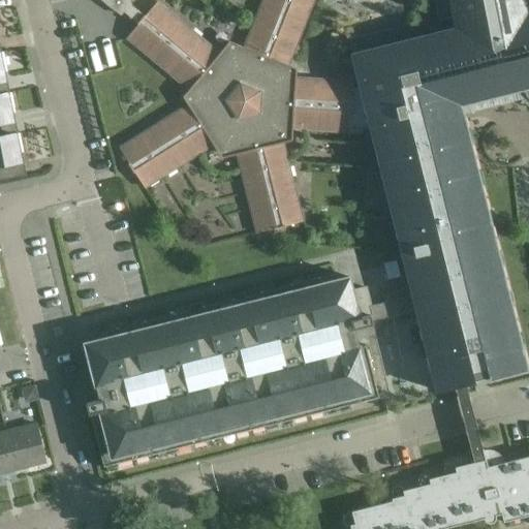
[(525,370),(463,121),(461,114),(457,115),(454,102),(522,85),(523,88),(524,91),(526,94),(528,97),(528,10),(526,11),(524,4),(527,3),(526,0),(100,0),(121,14),(123,11),(137,23),(137,24),(126,38),(188,90),(187,92),(186,102),(187,104),(119,148),(128,163),(127,163),(133,174),(134,173),(145,188),(213,145),(217,152),(228,156),(237,154),(256,232),(274,228),(274,229),(285,226),(285,225),(302,221),(282,143),(291,141),(292,129),(349,132),(349,126),(371,128),(373,136),(413,297),(416,308),(437,392),(453,389),(468,384),(474,383),(489,379),(525,370)]
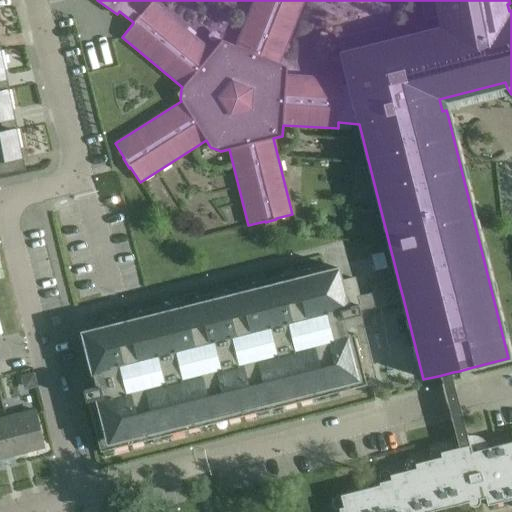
[(0,132),(13,130),(9,109),(14,108),(10,89),(5,90),(0,91),(0,132)]
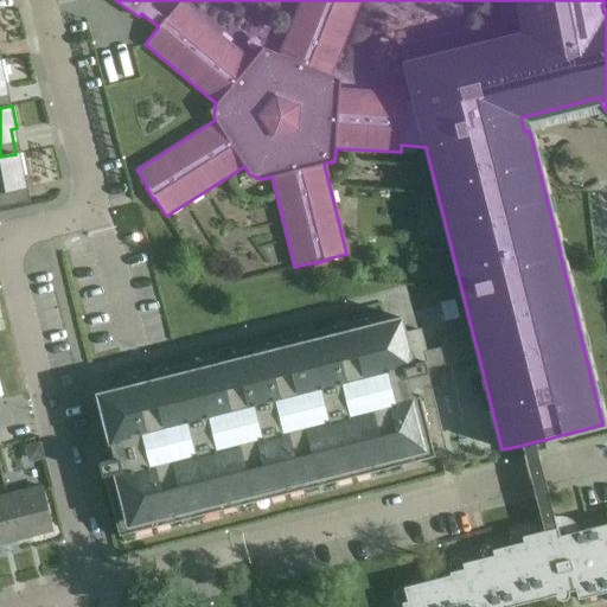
[(0,206),(30,200),(29,199),(25,200),(20,176),(26,174),(21,153),(16,154),(0,157),(0,206)]
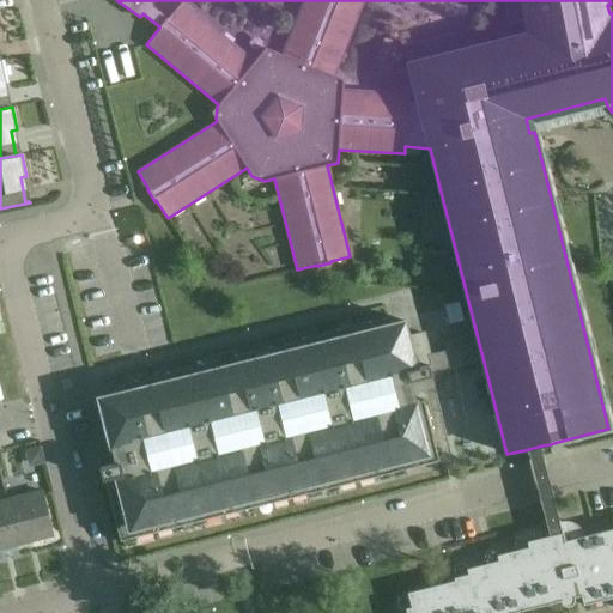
[(438,461),(424,400),(423,400),(416,402),(411,381),(432,376),(431,370),(483,357),(479,344),(429,357),(423,334),(407,338),(404,321),(400,322),(402,328),(392,331),(388,317),(368,322),(369,329),(340,337),(339,329),(301,339),(302,346),(273,353),(271,346),(232,356),(235,364),(206,371),(204,363),(165,372),(168,381),(138,388),(137,380),(116,386),(119,398),(102,402),(101,398),(97,398),(115,463),(98,468),(102,480),(104,480),(120,541),(123,540),(122,539),(120,539),(119,533),(133,529),(135,536),(174,527),(171,520),(200,513),(202,520),(241,510),(238,503),(268,496),(269,503),(308,493),(307,486),(335,479),(337,486),(375,477),(374,469),(402,462),(405,469),(438,461)]
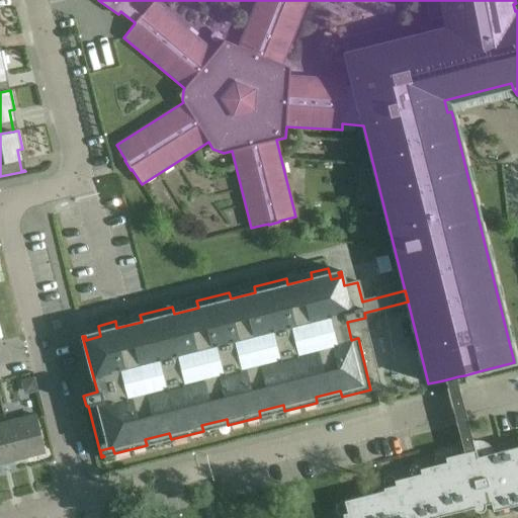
[(34,377),(20,380),(23,396),(37,392),(34,377)]
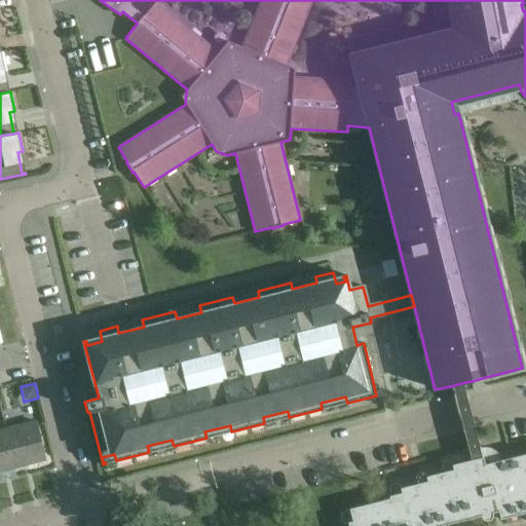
[(5,428),(15,467),(44,460),(34,421),(5,428)]
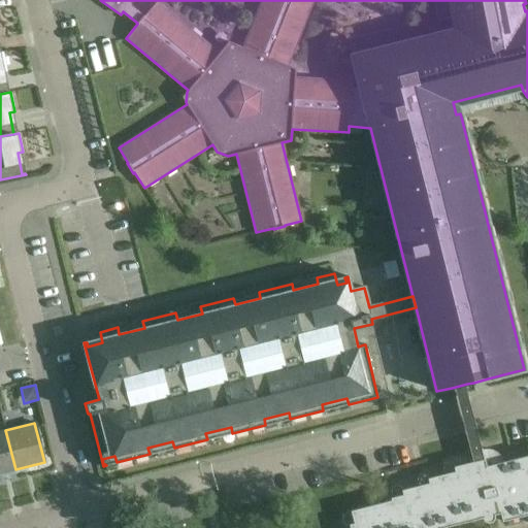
[(0,473),(15,469),(5,430),(0,431),(0,473)]
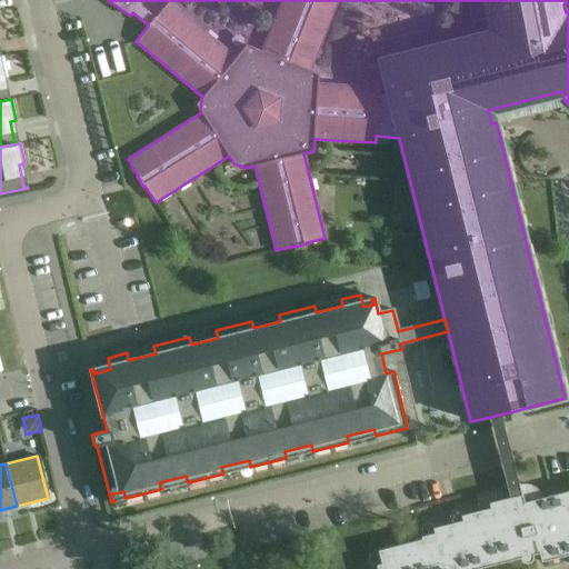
[(476,568),(519,558),(520,559),(520,560),(521,561),(522,562),(525,563),(527,563),(529,562),(530,561),(531,561),(532,560),(532,559),(532,558),(533,557),(533,556),(532,555),(539,553),(541,562),(568,555),(568,490),(538,499),(536,495),(533,491),(529,489),(525,488),(520,489),(506,492),(507,498),(489,502),(490,508),(460,516),(461,520),(432,528),(433,533),(420,537),(421,539),(378,550),(381,563),(376,565),(377,568),(476,568)]
